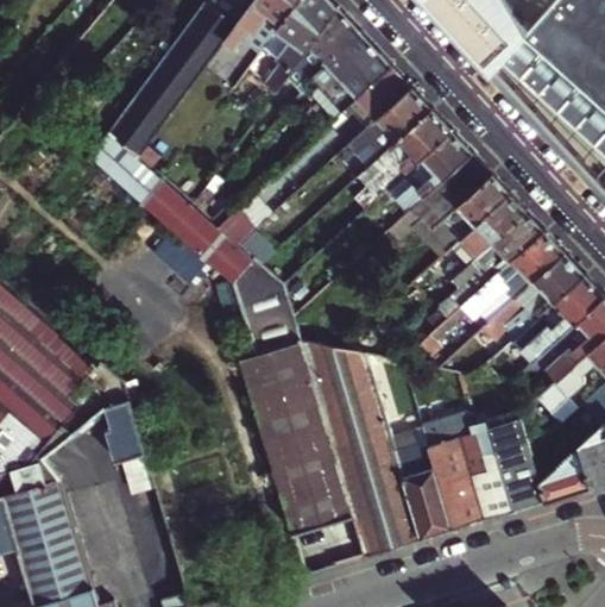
[(138,157),(220,47),(251,7),(254,0),(205,0),(108,132),(138,157)]
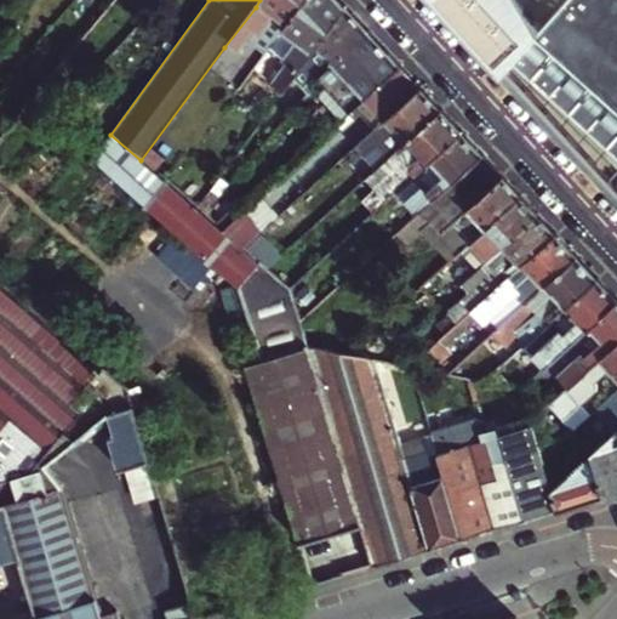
[(269,23),(283,32),(304,0),(260,0),(256,7),(224,47),(235,56),(251,37),(257,39),(269,23)]
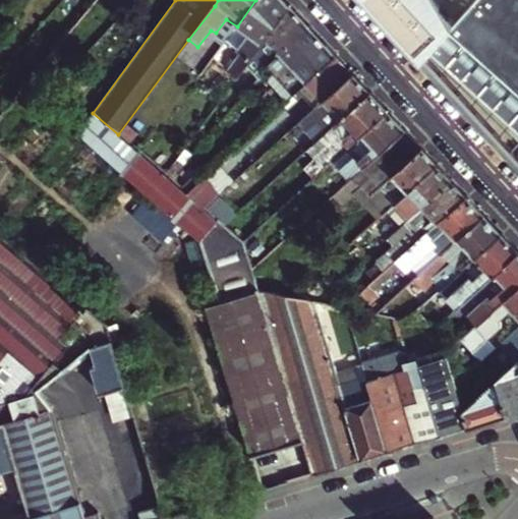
[(249,63),(253,57),(289,8),(282,0),(255,0),(237,26),(225,43),(238,52),(225,71),(236,79),(249,63)]
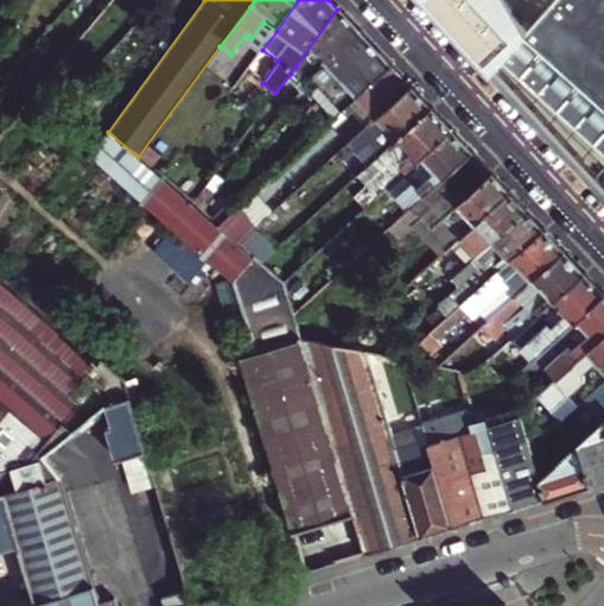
[(445,0),(501,57),(536,18),(520,0),(445,0)]
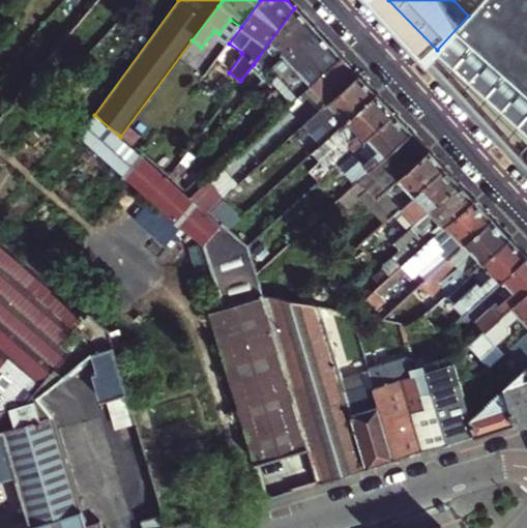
[(437,50),(526,129),(526,0),(481,0),(468,16),(437,50)]
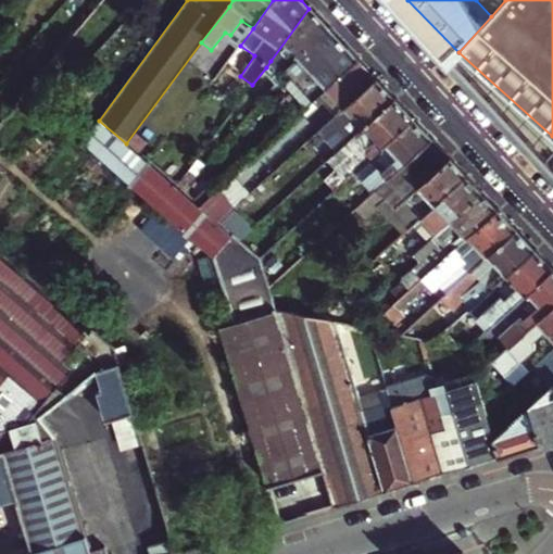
[(286,76),(329,30),(309,9),(271,61),(280,71),(286,76)]
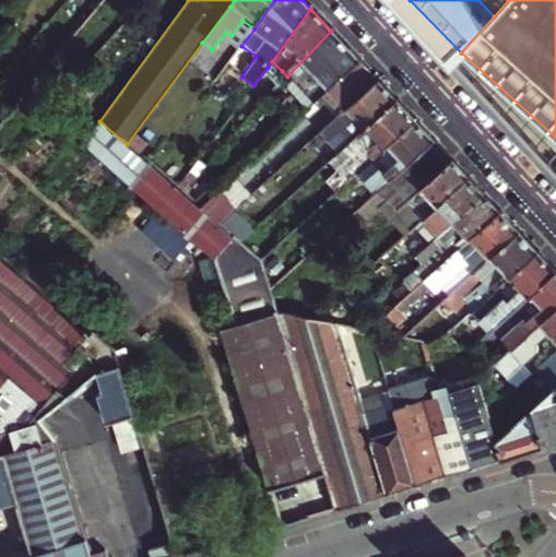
[(312,104),(359,61),(331,31),(287,76),(312,104)]
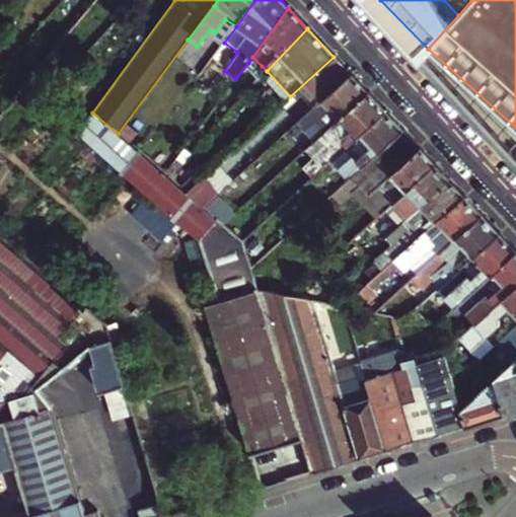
[(248,63),(256,72),(262,66),(252,57),(248,63)]
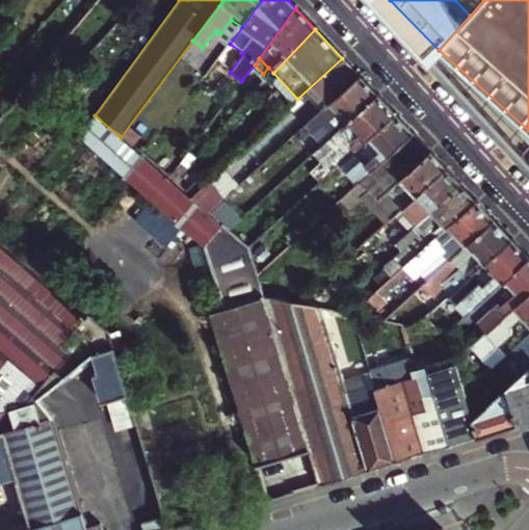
[(342,58),(297,99),(315,117),(359,77),(342,58)]
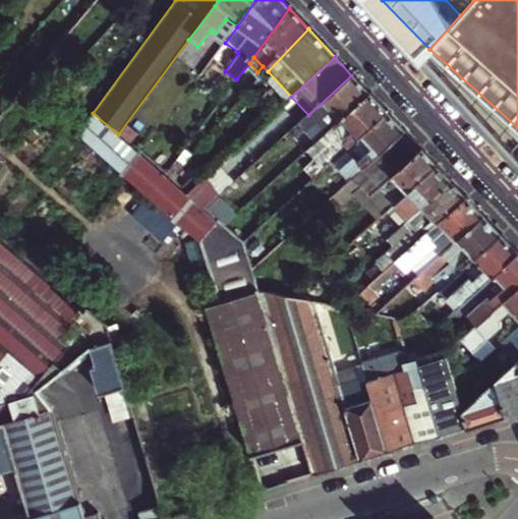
[(257,72),(262,76),(268,71),(263,66),(257,72)]
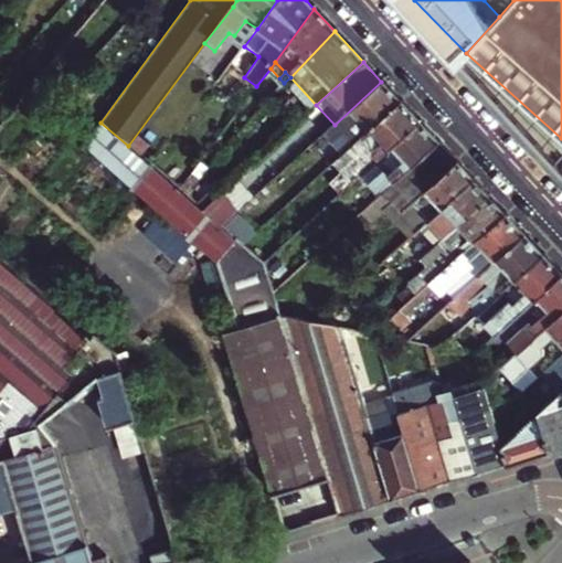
[(83,148),(101,123),(64,92),(42,73),(23,95),(83,148)]
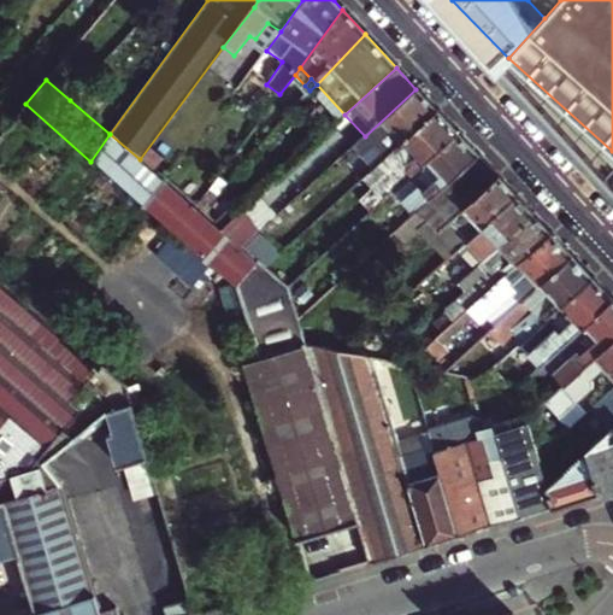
[(371,146),(383,160),(437,111),(416,89),(365,136),(347,152),(352,157),(357,152),(360,156),(371,146)]
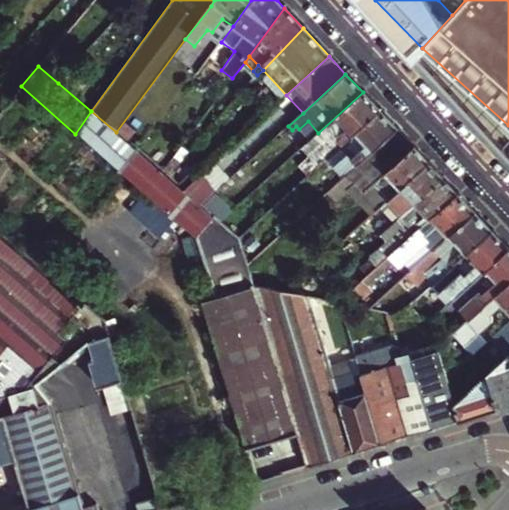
[(327,159),(340,147),(380,111),(363,92),(318,133),(325,141),(297,166),(307,177),(327,159)]
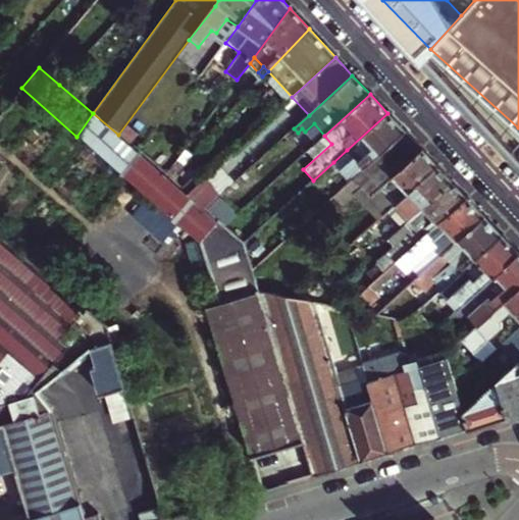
[(190,198),(143,156),(131,146),(118,135),(93,113),(76,137),(199,244),(217,222),(205,211),(190,198)]
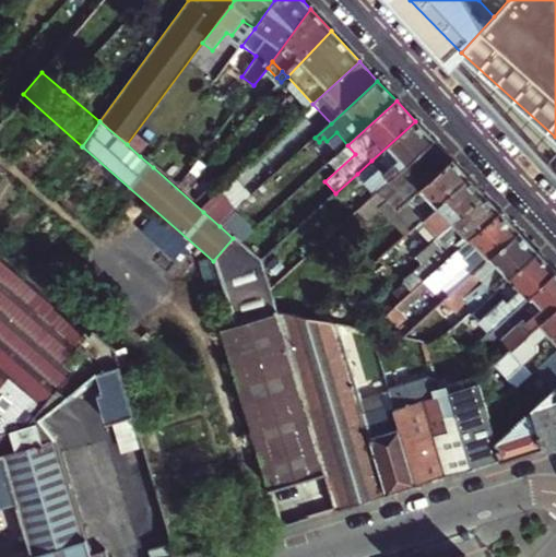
[(357,212),(391,180),(434,141),(415,121),(371,161),(379,169),(365,181),(369,187),(350,204),(357,212)]
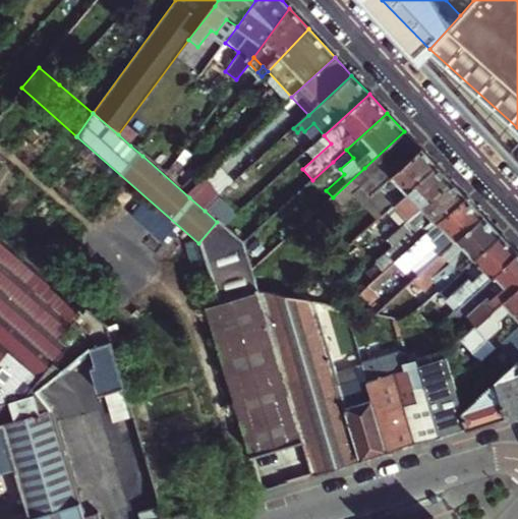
[(364,168),(382,187),(421,151),(404,131),(364,168)]
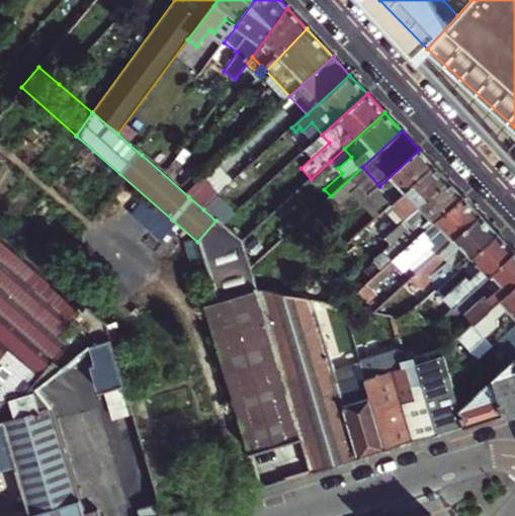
[(331,161),(338,168),(351,157),(344,149),(331,161)]
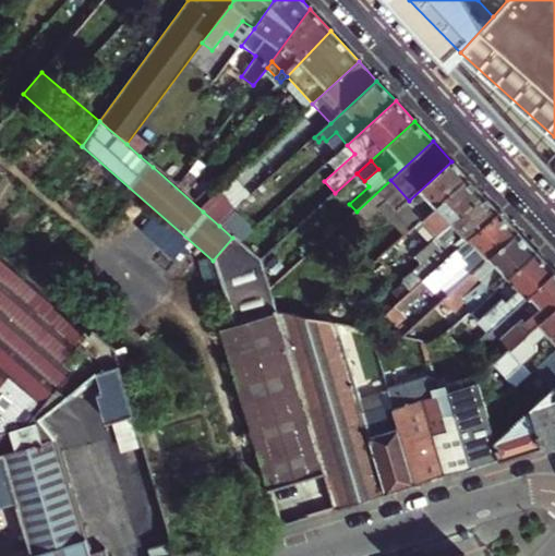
[(413,228),(441,203),(467,178),(451,161),(409,201),(394,215),(402,224),(384,241),(390,249),(413,228)]
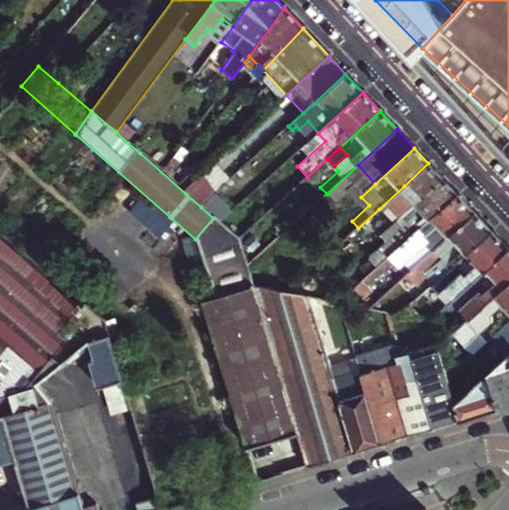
[(379,209),(393,224),(421,197),(442,178),(428,163),(404,186),(379,209)]
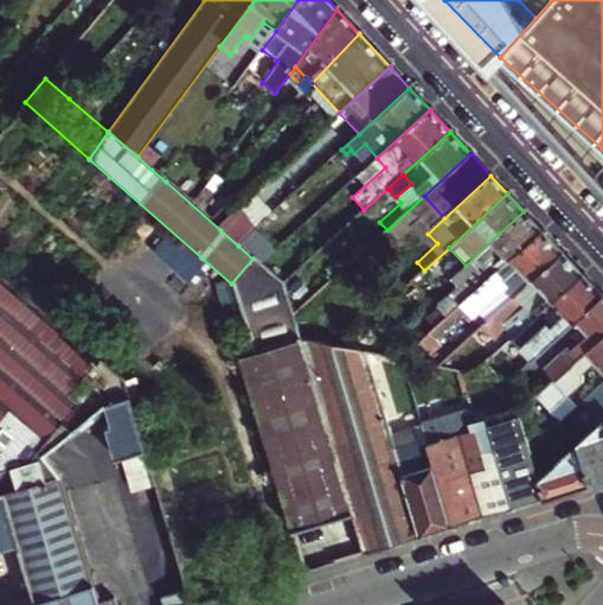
[(252,196),(220,230),(238,246),(254,231),(271,215),(252,196)]
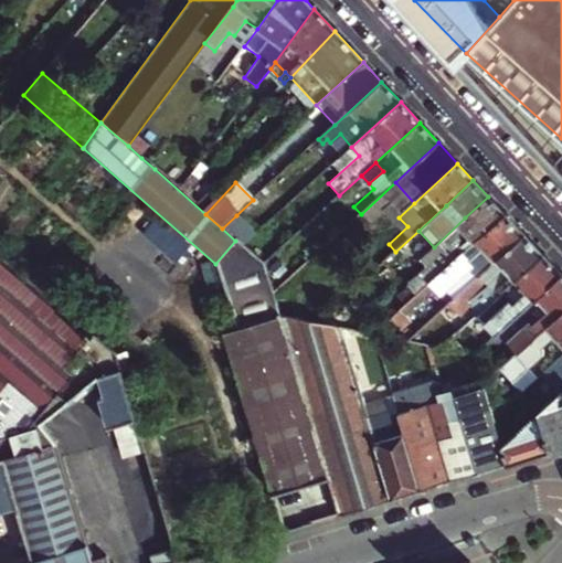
[(417,296),(431,284),(478,240),(505,215),(488,197),(465,218),(434,247),(416,263),(424,272),(409,286),(417,296)]
